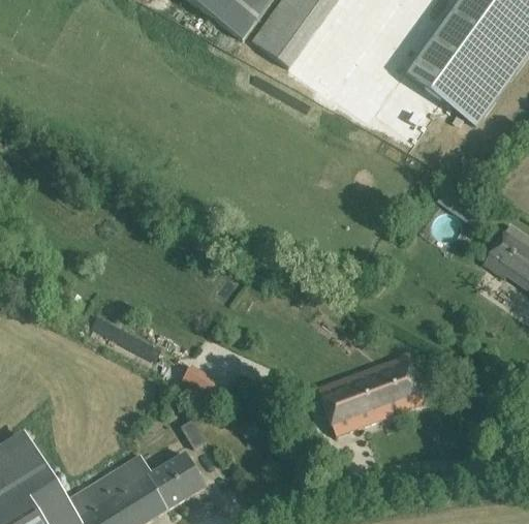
[(188,0),(242,38),(269,0),(188,0)]
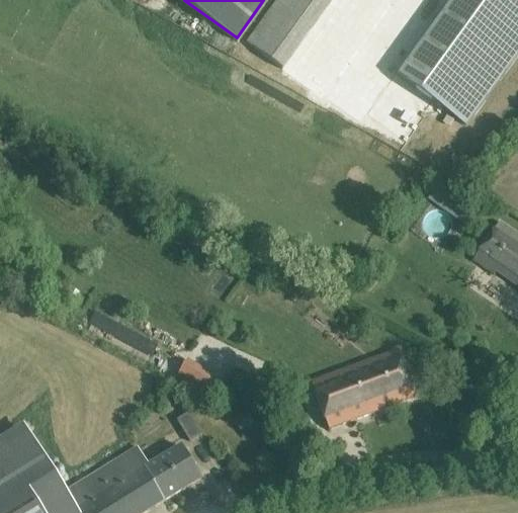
[(274,0),(247,38),(283,65),(329,0),(274,0)]
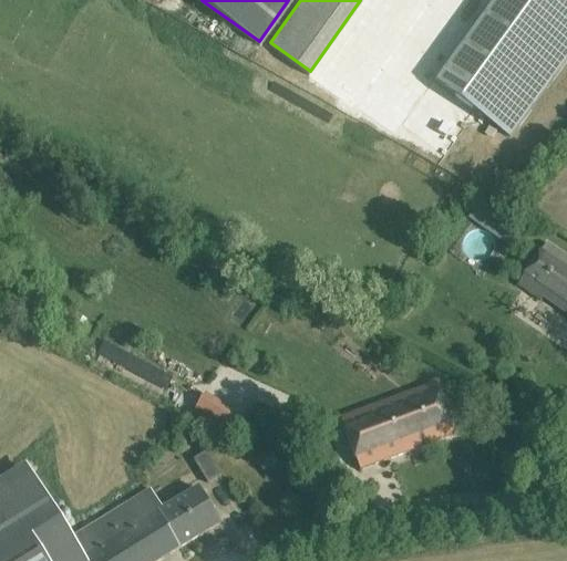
[(492,0),(436,78),(511,132),(566,52),(566,0),(492,0)]
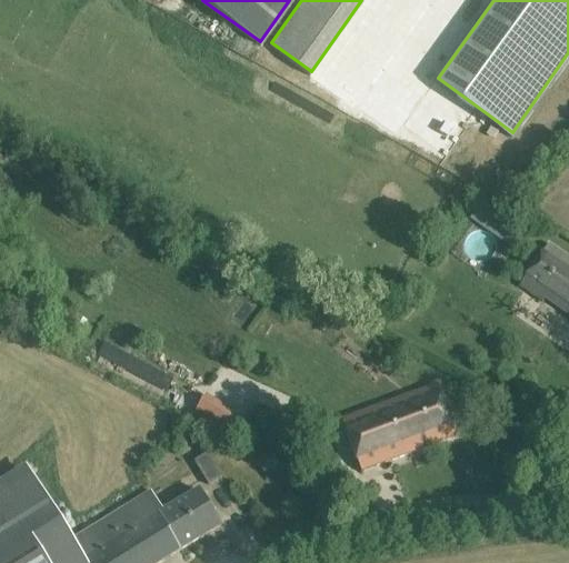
[(520,281),(542,297),(545,293),(568,310),(568,252),(549,239),(520,281)]
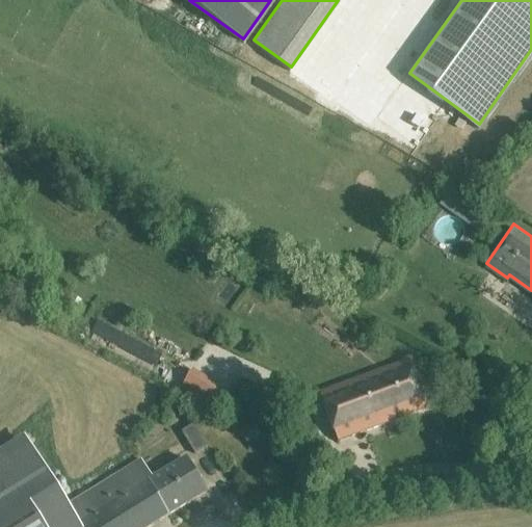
[(426,404),(419,385),(408,357),(320,389),(338,437),(426,404)]
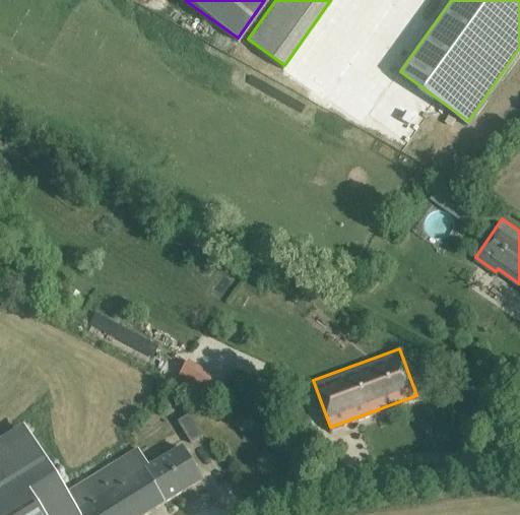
[(186,385),(201,363),(184,351),(170,375),(186,385)]
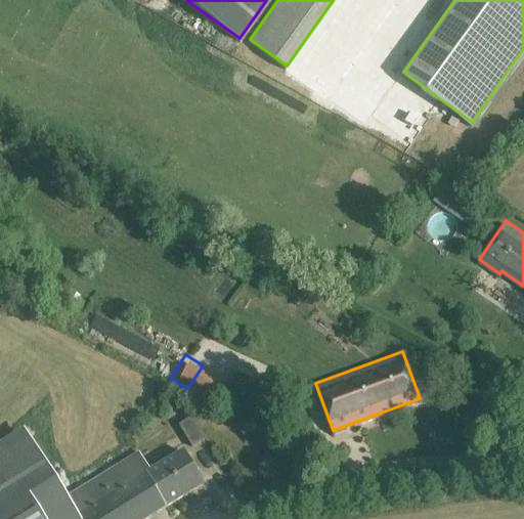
[(192,443),(204,436),(191,414),(179,421),(192,443)]
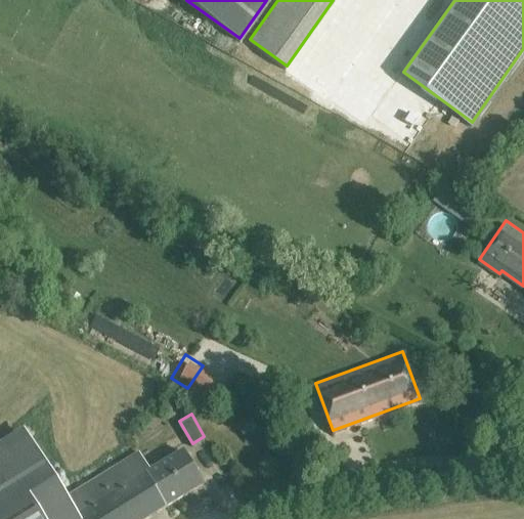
[(29,437),(0,455),(0,518),(140,518),(204,480),(183,448),(150,468),(139,448),(64,494),(59,487),(29,437)]
